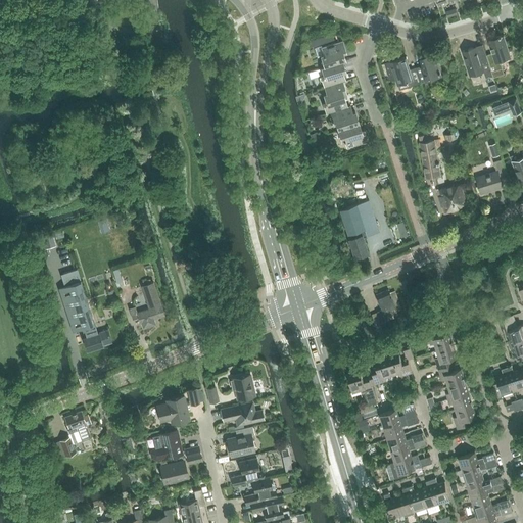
[(492,75),(493,78),(505,75),(501,61),(511,57),(504,35),(488,40),(492,53),(487,55),(486,55),(492,75)]
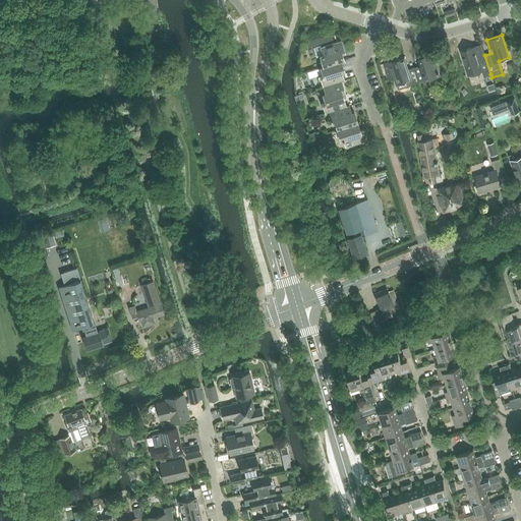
[(320,55),(323,66),(341,61),(344,60),(342,53),(345,52),(341,41),(321,48),(320,46),(313,48),(316,56),(320,55)]
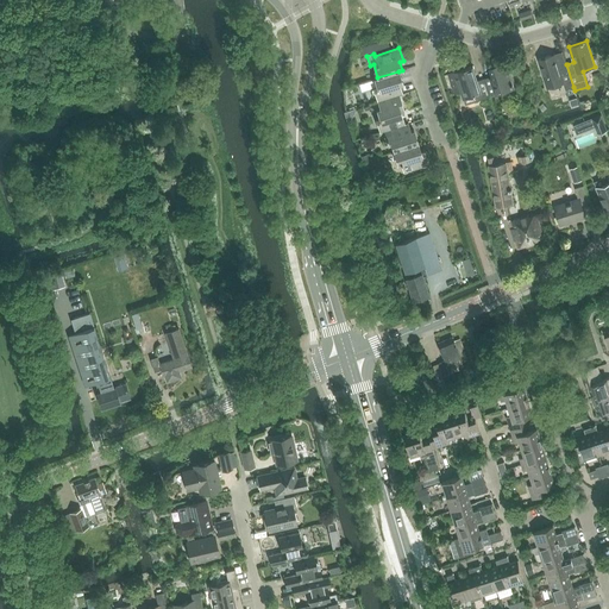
[(567,64),(564,52),(563,54),(563,52),(538,60),(547,88),(564,83),(566,89),(573,87),(566,64),(567,64)]
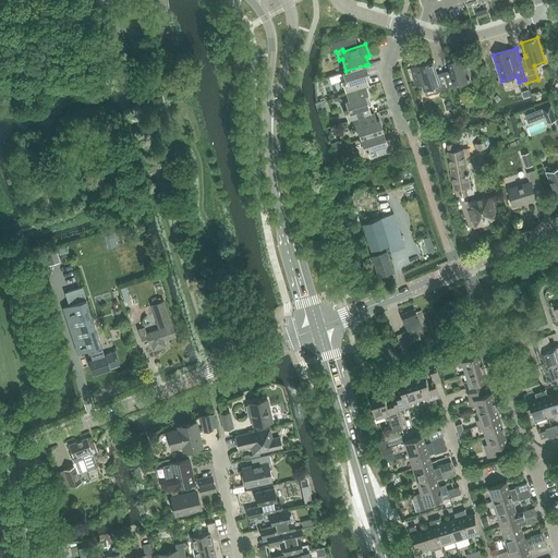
[(444,72),(449,87),(471,81),(464,57),(449,61),(451,70),(444,72)]
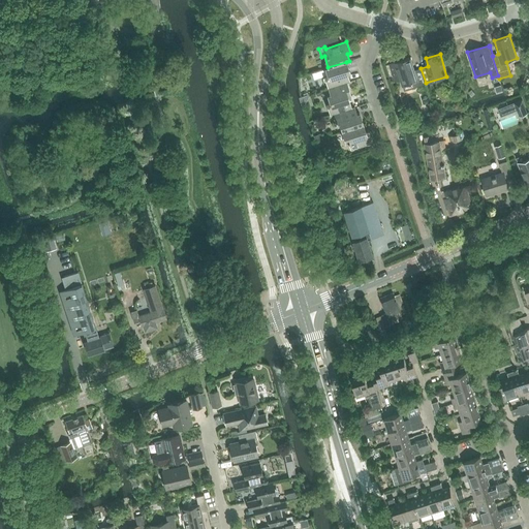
[(415,91),(416,90),(416,88),(426,85),(426,83),(421,68),(415,70),(411,58),(390,64),(395,82),(401,80),(403,86),(407,84),(408,90),(409,91),(411,92),(413,92),(415,91)]
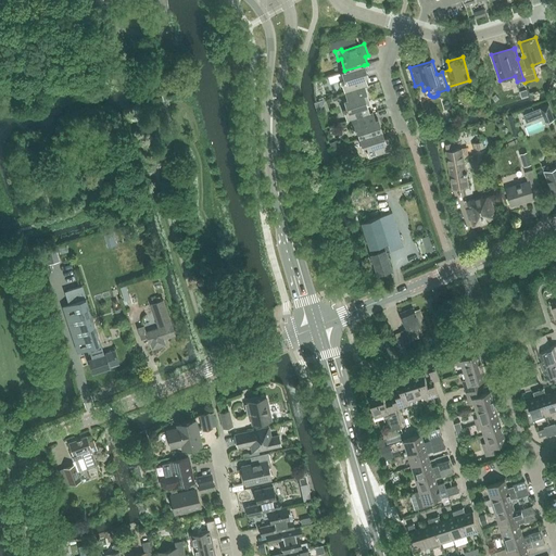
[(344,92),(364,86),(364,87),(367,86),(365,78),(368,77),(364,65),(344,71),(342,72),(344,79),(341,80),(344,92)]
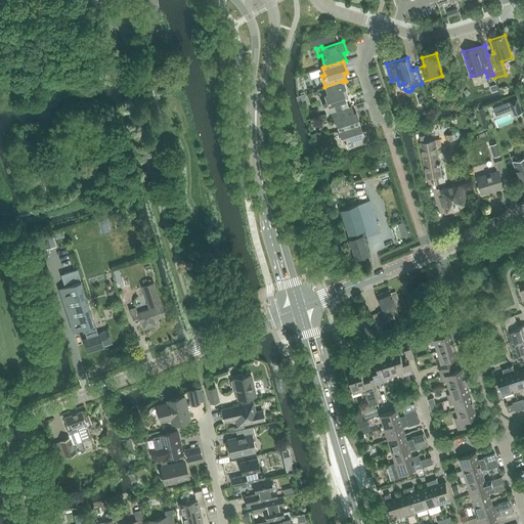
[(348,107),(345,96),(348,95),(343,82),(343,81),(324,87),(326,94),(324,95),(326,101),(323,102),(328,115),(330,114),(330,113),(348,107)]
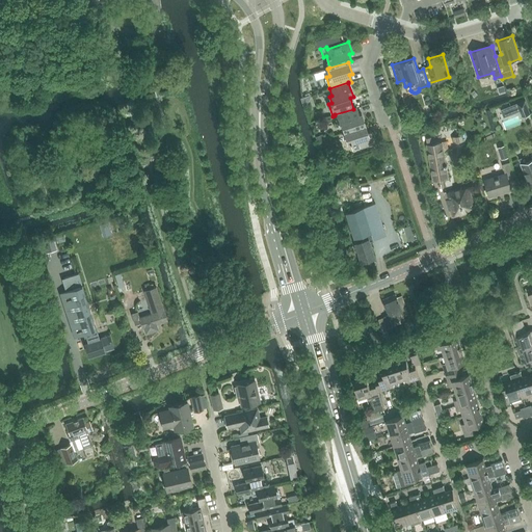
[(468,90),(461,92),(464,102),(471,100),(468,90)]
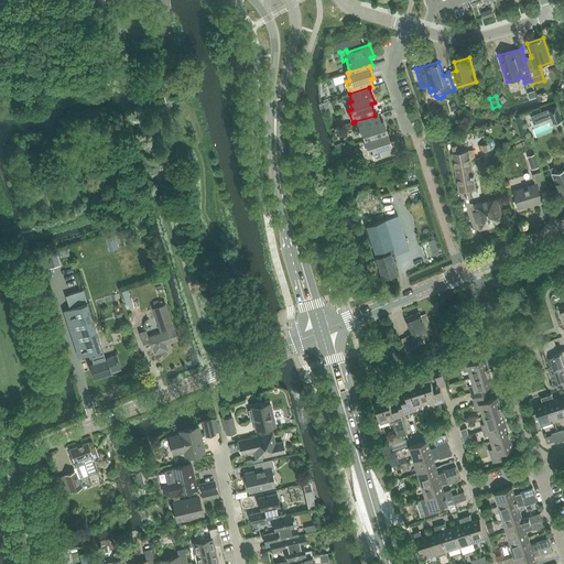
[(540,112),(543,120),(552,117),(552,118),(554,123),(563,120),(556,106),(540,112)]
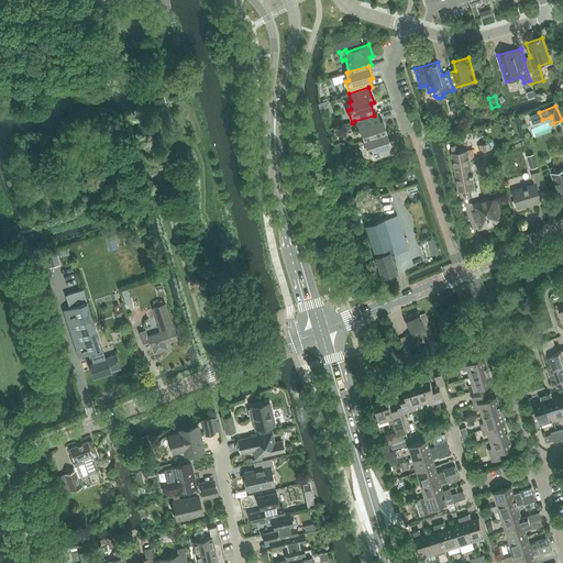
[(364,140),(387,133),(383,121),(379,122),(377,114),(374,116),(354,121),(354,122),(359,134),(362,133),(364,140)]
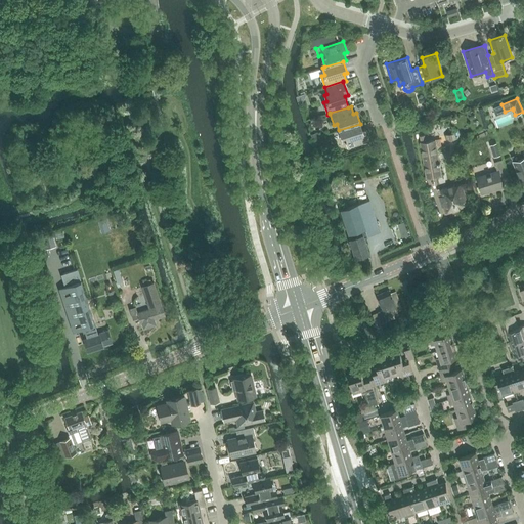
[(360,124),(339,130),(342,141),(345,140),(347,147),(368,141),(364,129),(362,130),(360,124)]
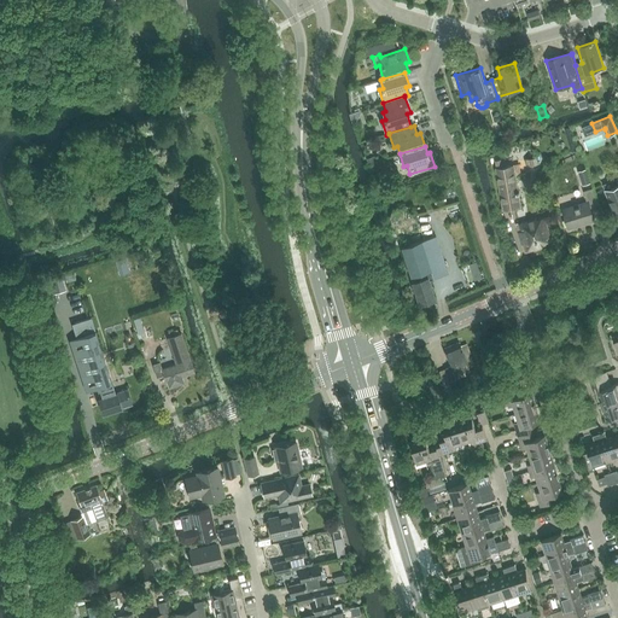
[(513,165),(496,168),(503,209),(520,207),(513,165)]
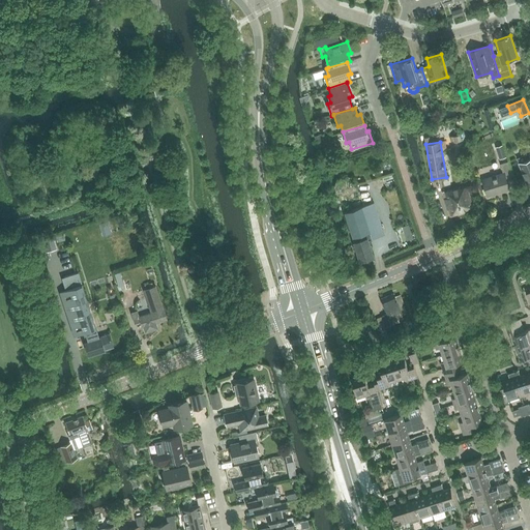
[(504,145),(497,147),(500,158),(507,156),(504,145)]
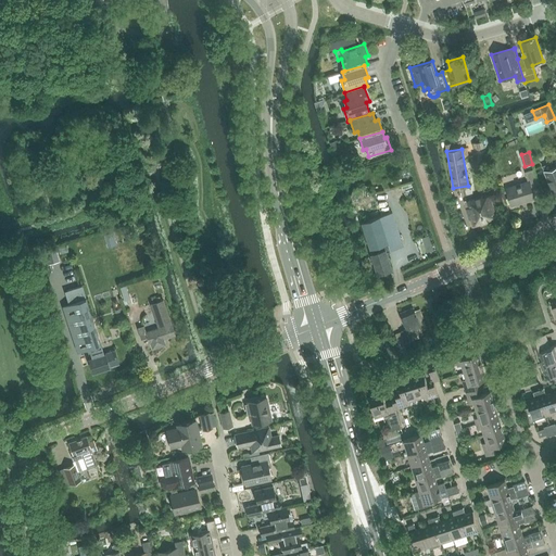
[(555,166),(545,172),(555,199),(555,166)]
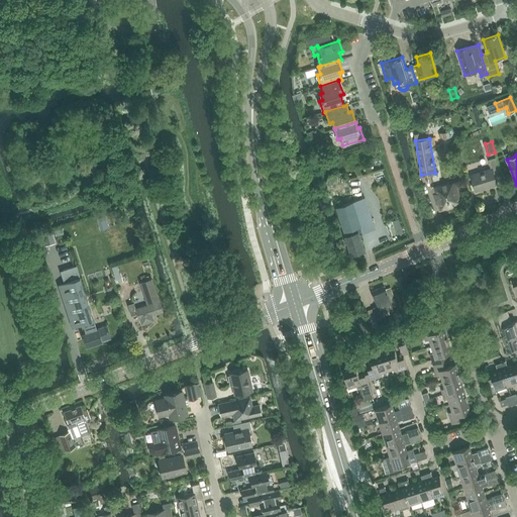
[(501,173),(496,157),(489,160),(492,169),(472,175),(477,190),(498,184),(495,175),(501,173)]
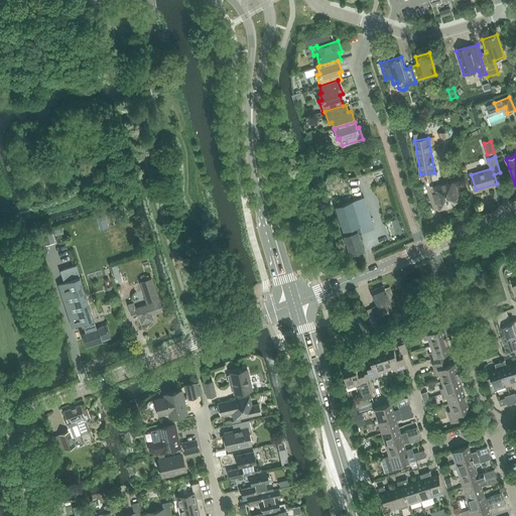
[(438,211),(462,204),(455,182),(448,183),(447,181),(431,186),(438,211)]
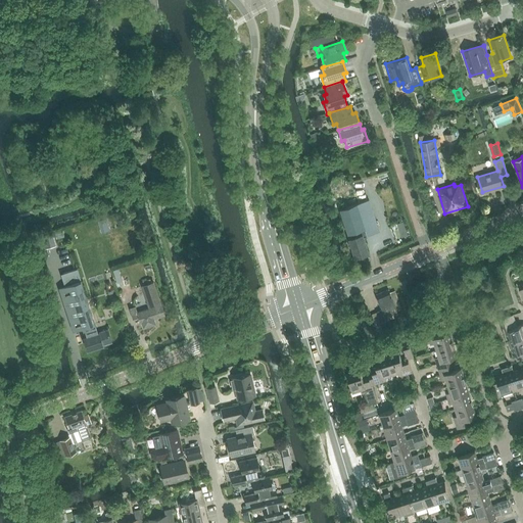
[(359,203),(339,208),(355,257),(368,253),(363,237),(379,232),(369,199),(359,203)]
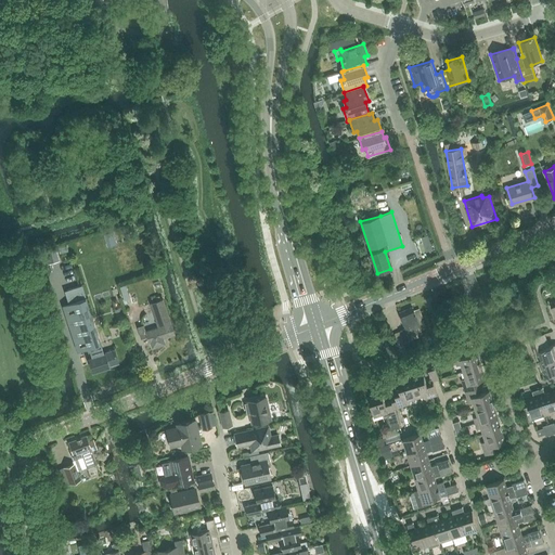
[(431,243),(425,245),(427,252),(434,249),(431,243)]
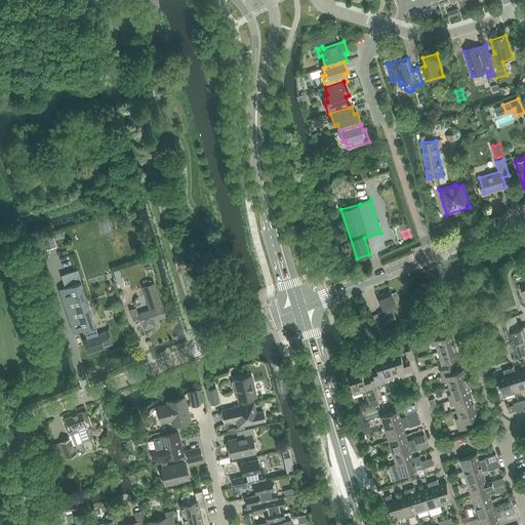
[(43,237),(46,249),(55,246),(52,235),(43,237)]
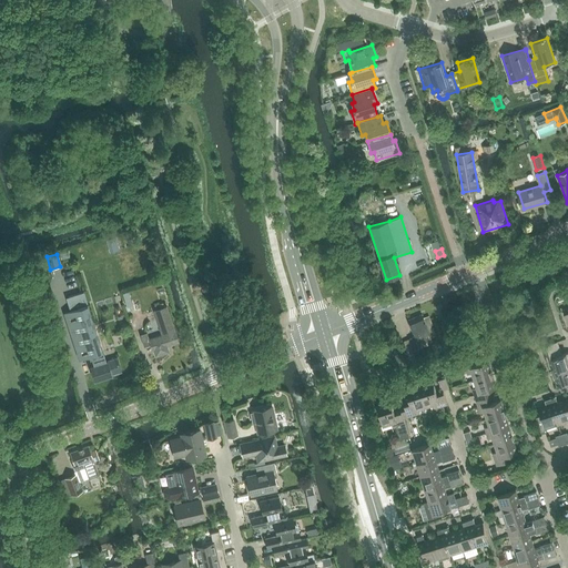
[(83,292),(67,297),(71,311),(88,305),(83,292)]
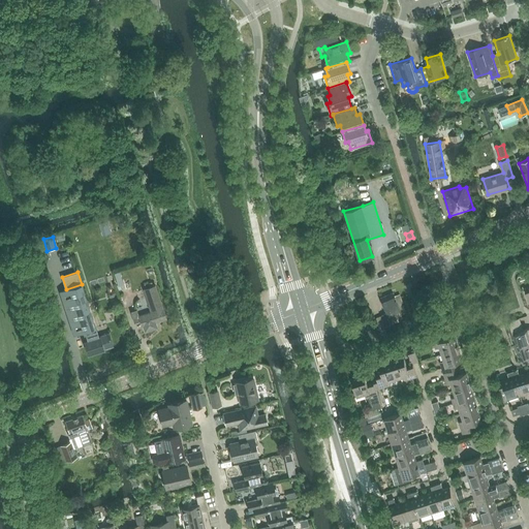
[(66,289),(59,291),(63,303),(73,335),(85,332),(88,340),(84,341),(88,353),(91,353),(91,354),(96,352),(96,351),(104,348),(114,345),(110,333),(100,336),(99,336),(82,284),(66,289)]
